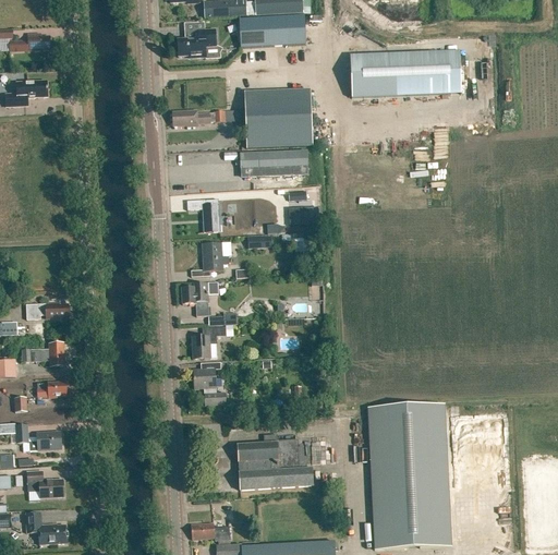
[(204,17),(246,15),(245,0),(225,0),(203,1),(204,17)]
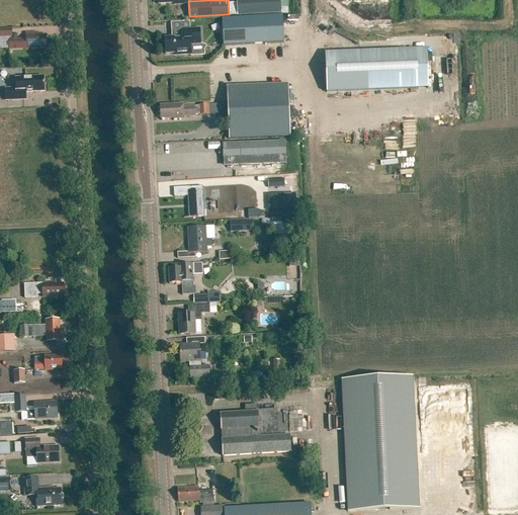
[(235,0),(236,14),(280,12),(279,0),(235,0)]
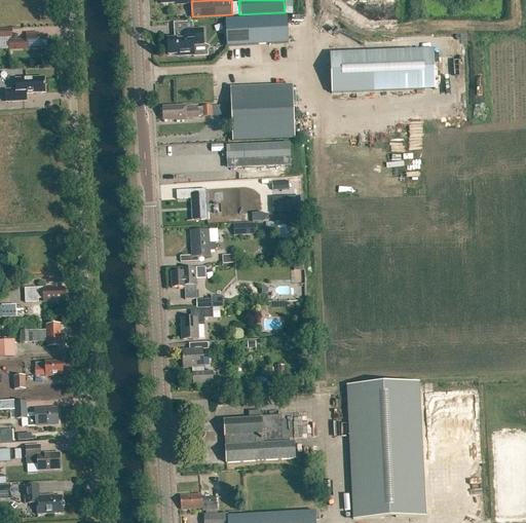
[(225,16),(226,44),(277,41),(288,41),(287,13),(276,13),(225,16)]
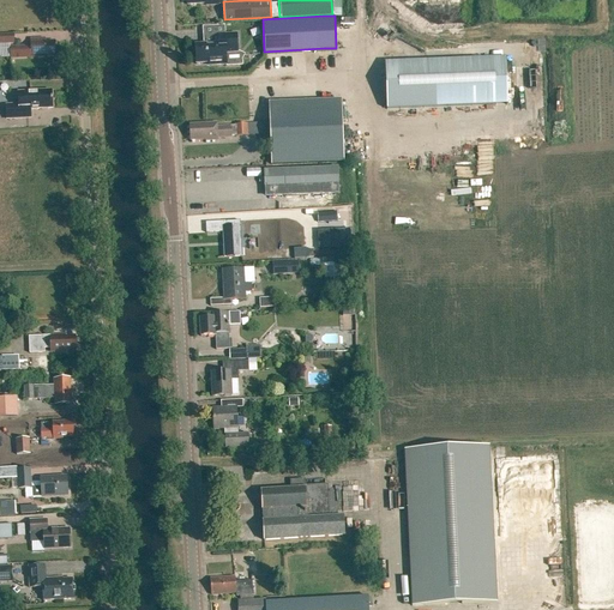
[(0,31),(0,41),(14,41),(14,31),(0,31)]
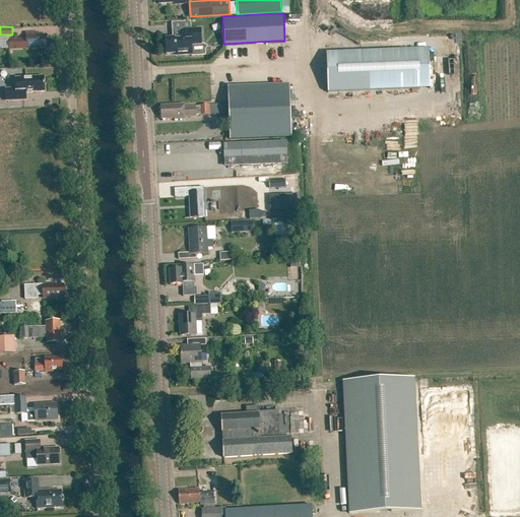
[(165,39),(163,43),(163,45),(166,48),(166,52),(178,51),(179,54),(192,53),(192,54),(205,53),(204,48),(206,45),(206,44),(201,42),(200,26),(185,27),(186,34),(165,36),(165,39)]
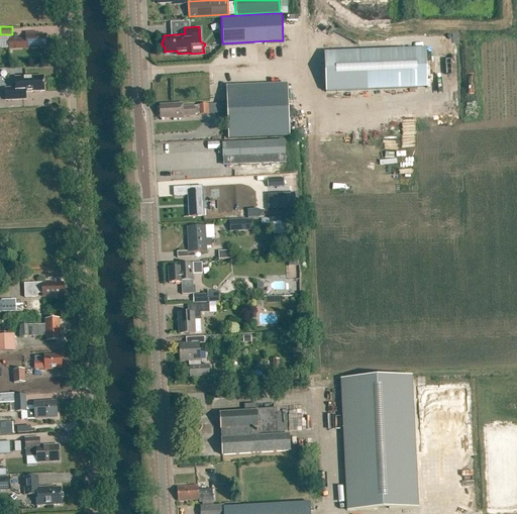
[(26,36),(9,37),(9,46),(46,44),(46,32),(37,32),(37,30),(25,30),(26,36)]
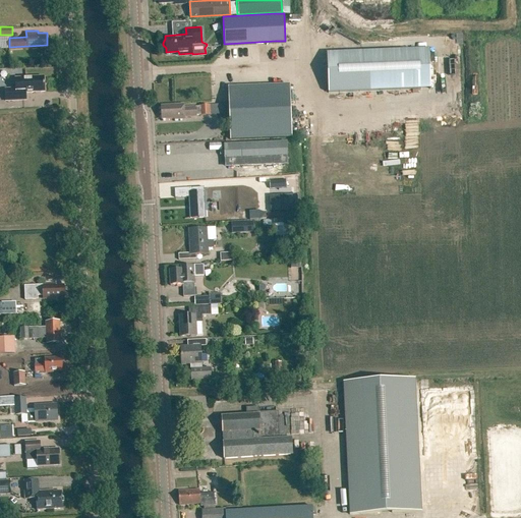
[(327,50),(328,91),(430,87),(429,47),(327,50)]
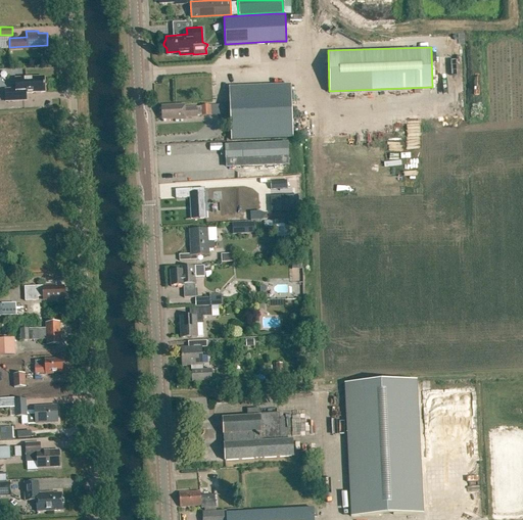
[(26,91),(45,90),(44,75),(25,76),(14,77),(15,87),(5,87),(6,99),(26,98),(26,91)]
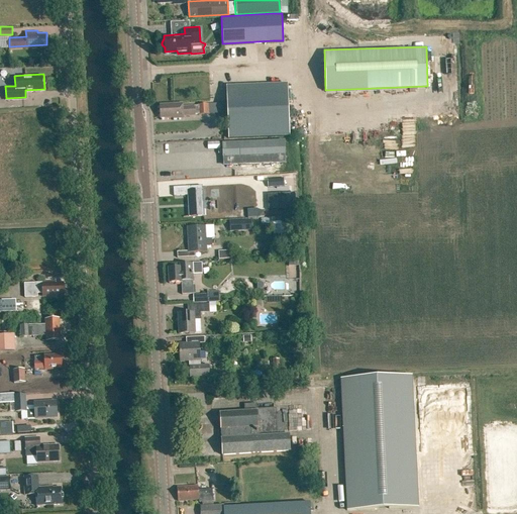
[(288,82),(226,84),(228,137),(290,135),(288,82)]
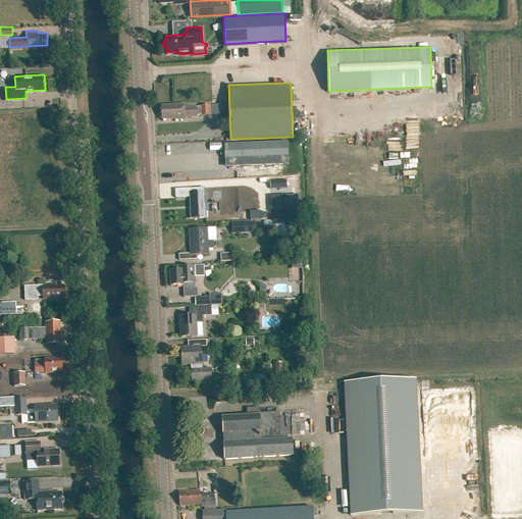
[(201,113),(211,113),(210,102),(200,103),(200,104),(185,105),(185,102),(161,104),(162,117),(174,116),(174,118),(185,117),(185,114),(197,114),(197,113),(200,112),(201,113)]
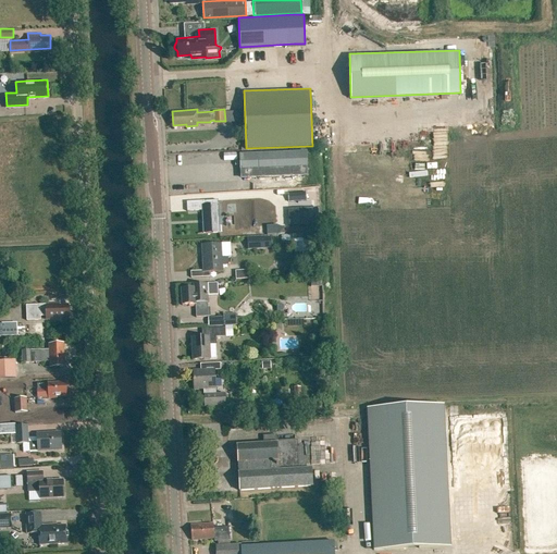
[(306,149),(239,152),(240,170),(243,169),(243,175),(307,173),(306,149)]
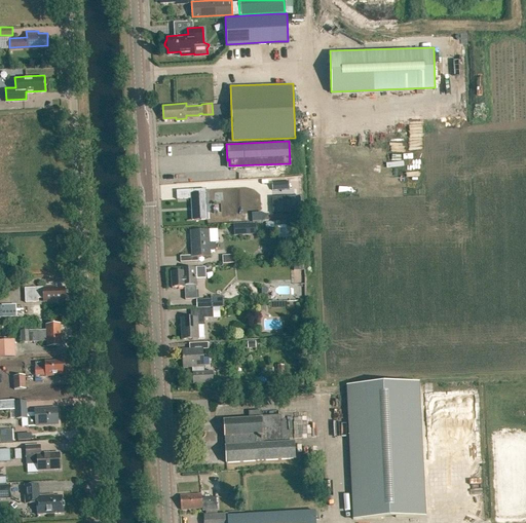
[(271,180),(272,189),(290,187),(289,179),(271,180)]
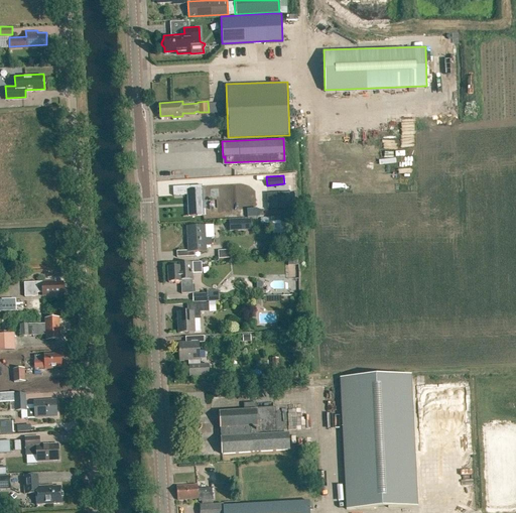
[(196,183),(172,184),(173,194),(187,193),(188,214),(204,213),(202,186),(197,187),(196,183)]
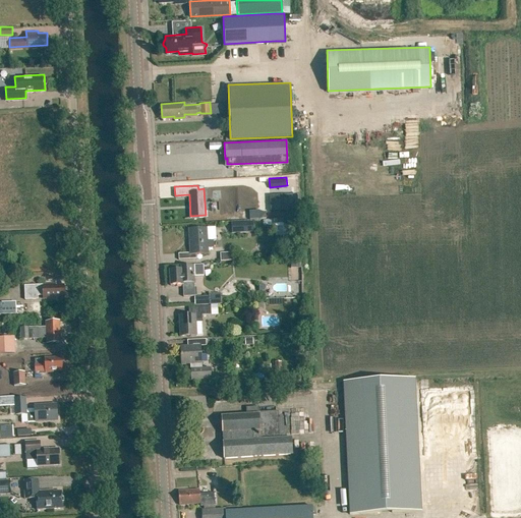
[(289,192),(270,193),(271,209),(289,209),(289,192)]
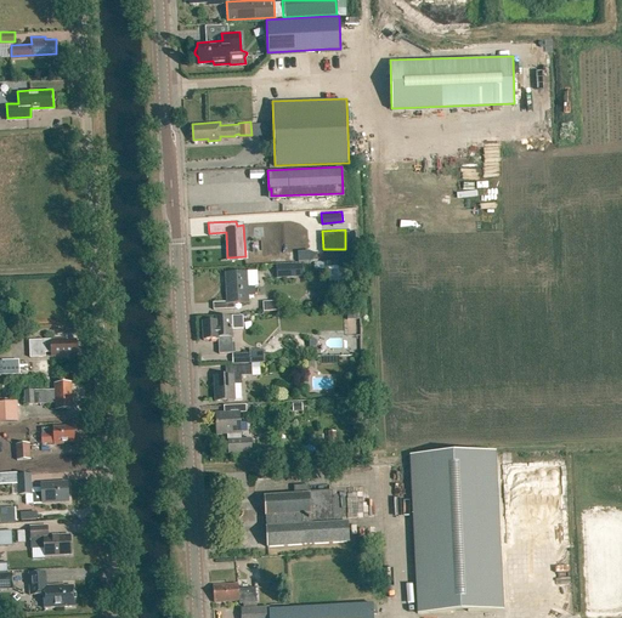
[(328,272),(355,271),(354,259),(327,260),(328,272)]
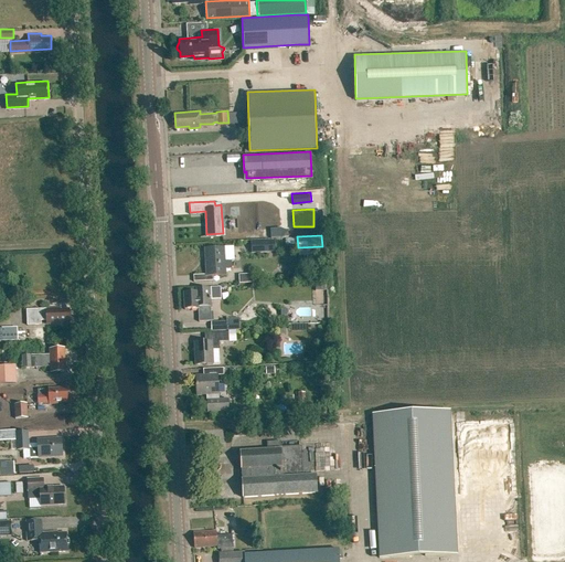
[(252,251),(275,250),(274,239),(251,240),(252,251)]
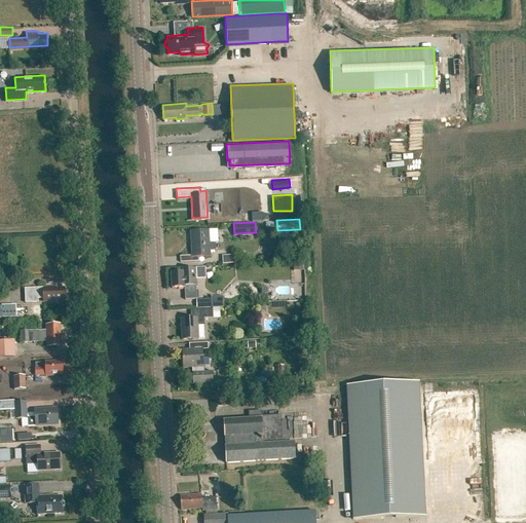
[(218,240),(217,227),(190,228),(191,253),(180,254),(180,260),(198,259),(198,255),(211,254),(210,248),(215,248),(215,240),(218,240)]
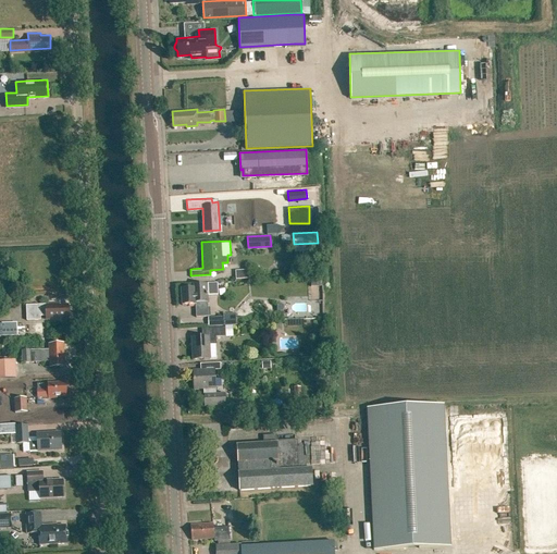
[(235,268),(235,277),(249,277),(249,268),(235,268)]
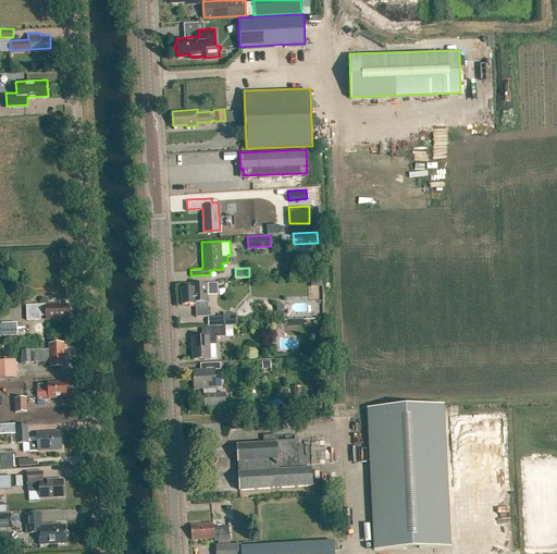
[(196,315),(208,315),(207,293),(217,293),(217,281),(207,281),(194,282),(194,285),(181,286),(182,303),(195,302),(196,315)]
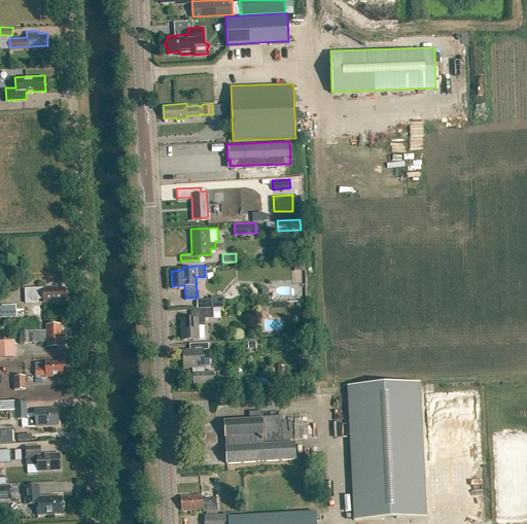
[(56,285),(25,286),(26,301),(38,301),(38,297),(43,297),(43,300),(56,300),(56,298),(65,297),(64,287),(56,287),(56,285)]
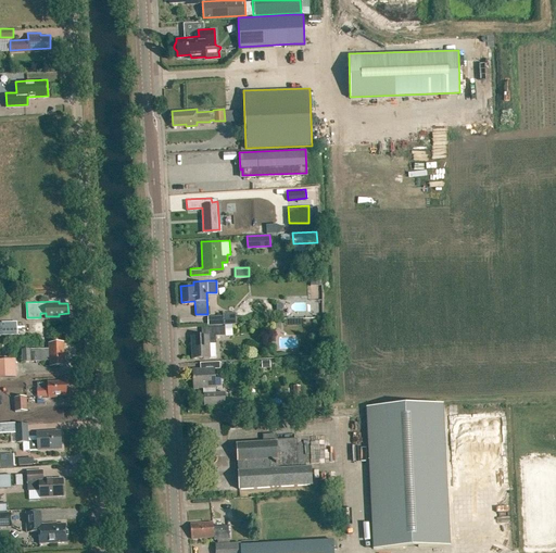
[(282,309),(275,309),(275,317),(283,317),(282,309)]
